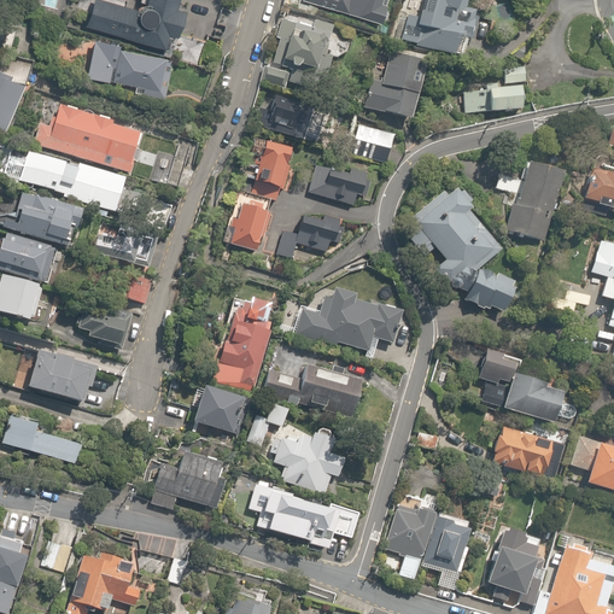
[(145,0),(142,7),(122,0),(94,0),(87,22),(169,50),(169,37),(179,40),(186,9),(180,7),(181,0),(145,0)]
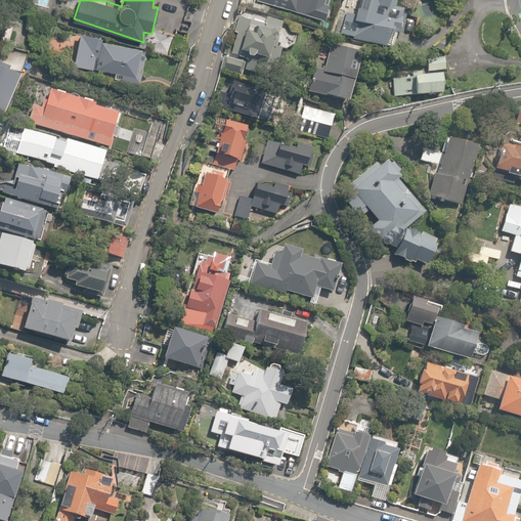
[(277,0),(276,4),(328,18),(332,0),(277,0)]
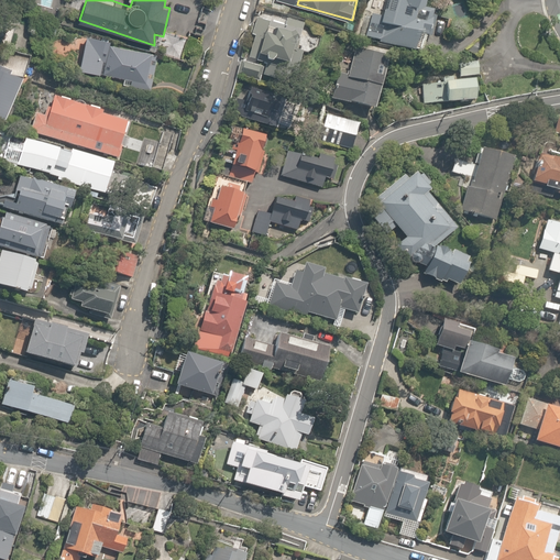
[(387,0),(385,14),(374,12),(368,39),(424,53),(436,0),(387,0)]
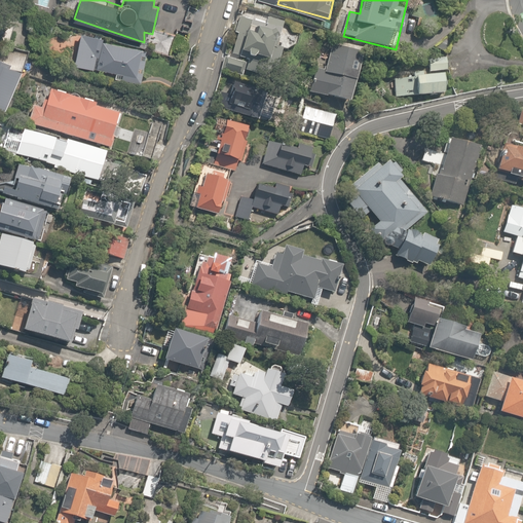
[(298,42),(303,26),(244,6),(235,32),(239,33),(232,54),(277,70),(285,49),(298,42)]
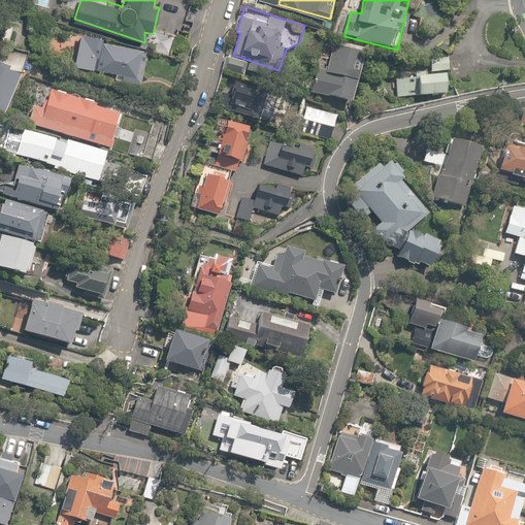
[(99,36),(79,34),(76,65),(96,67),(99,36)]
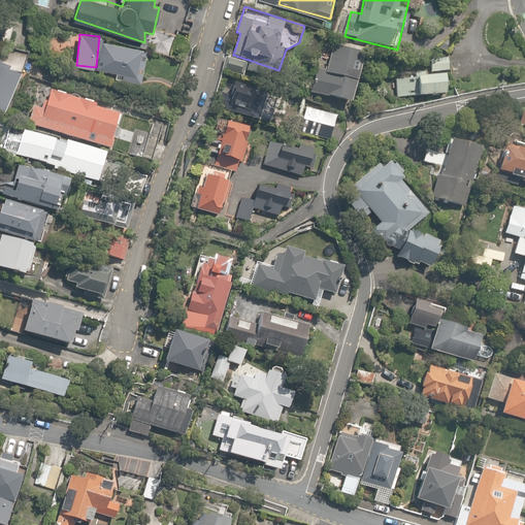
[(102,40),(98,68),(124,72),(123,75),(142,79),(148,47),(102,40)]
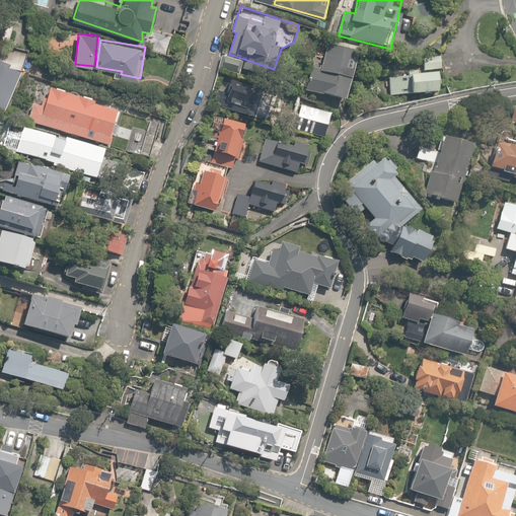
[(313,65),(306,89),(347,101),(361,50),(329,41),(321,68),(313,65)]
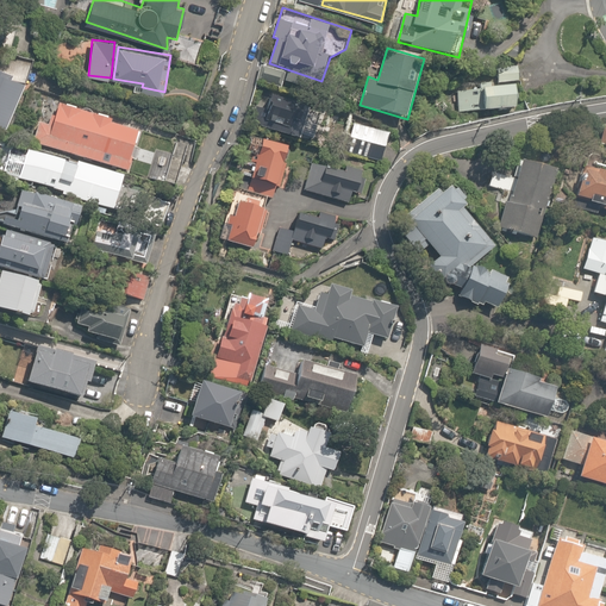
[(11,49),(1,74),(26,85),(36,60),(11,49)]
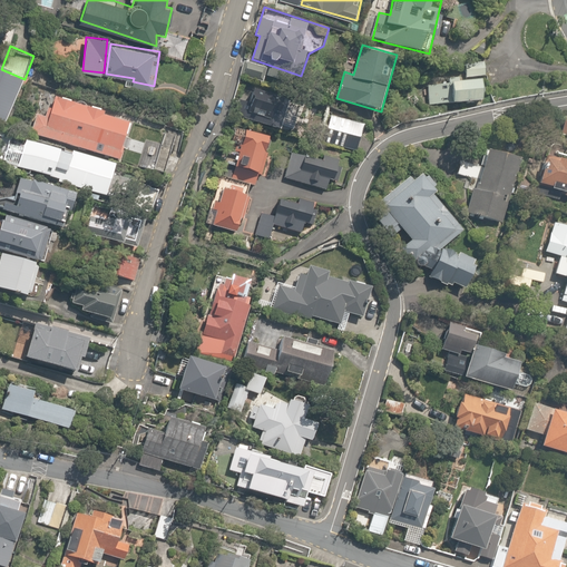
[(241,79),(265,84),(269,67),(245,61),(241,79)]
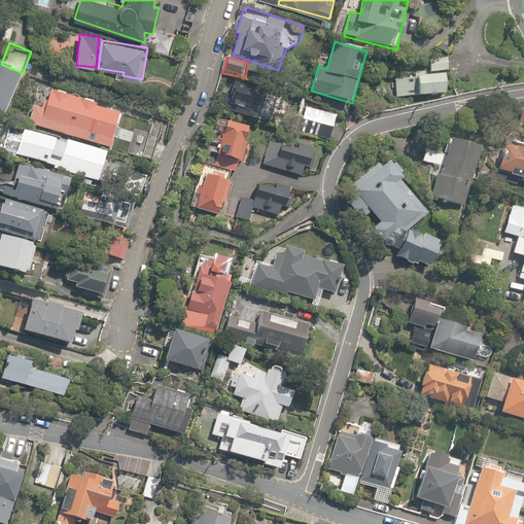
[(20,75),(0,65),(0,108),(7,111),(20,75)]
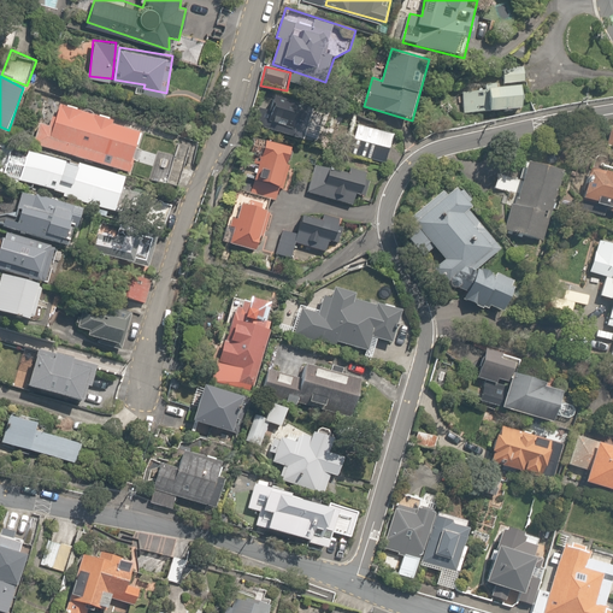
[(524,83),(465,86),(466,110),(525,107),(524,83)]
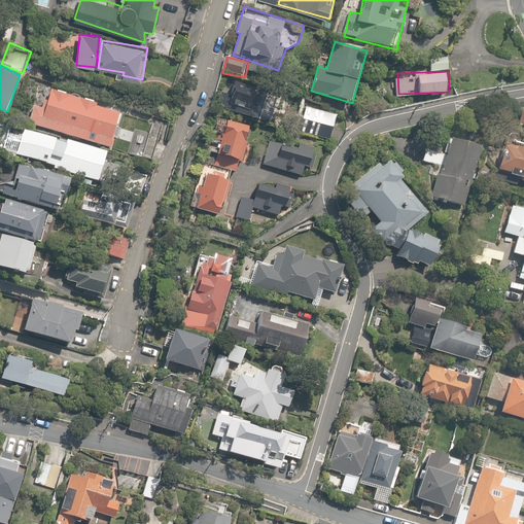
[(229,79),(219,107),(260,120),(270,93),(229,79)]
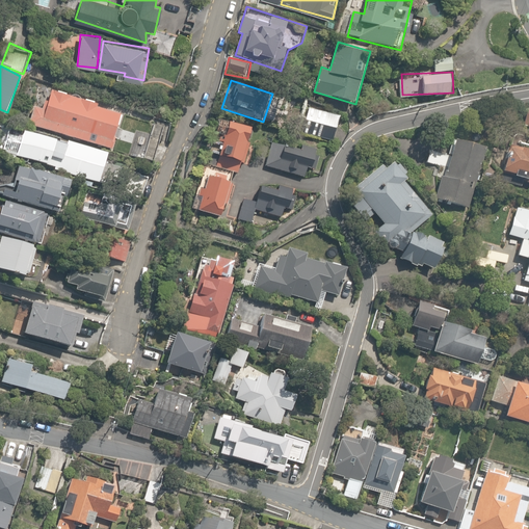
[(127,111),(50,87),(45,104),(34,101),(28,122),(115,149),(127,111)]
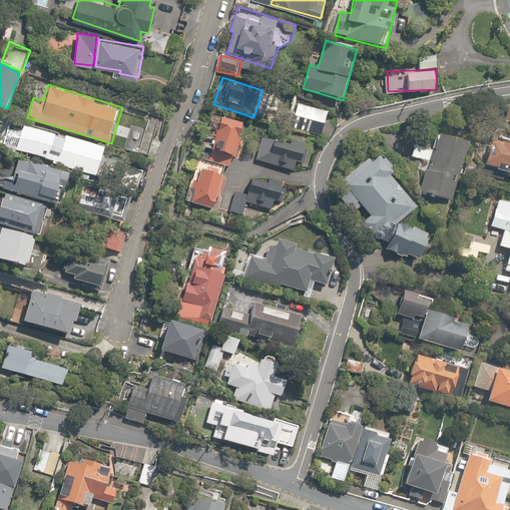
[(329,109),(295,100),(287,128),(321,137),(329,109)]
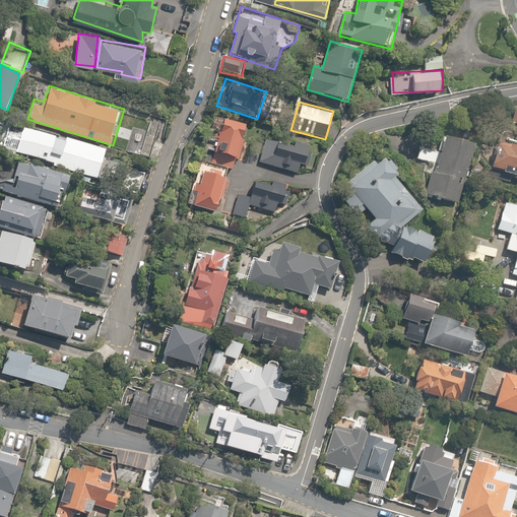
[(242,138),(246,127),(218,117),(206,149),(241,162),(249,141),(242,138)]
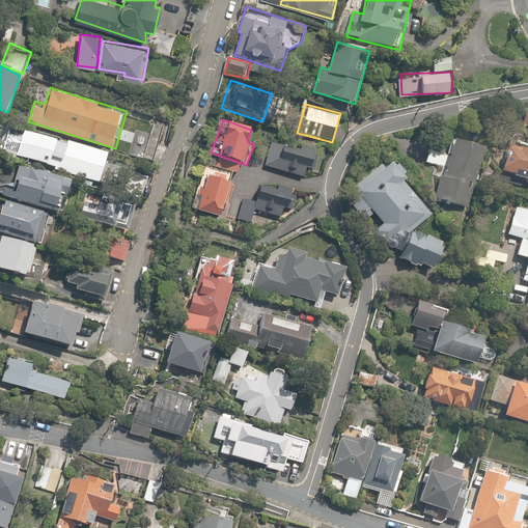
[(155,159),(165,123),(157,121),(154,132),(145,157),(155,159)]
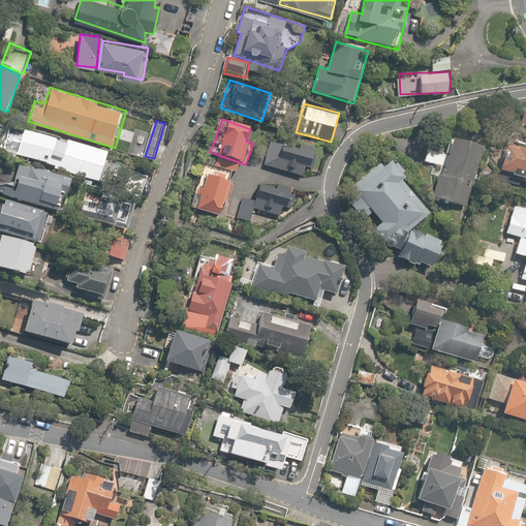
[(26,125),(17,153),(98,181),(109,153),(26,125)]
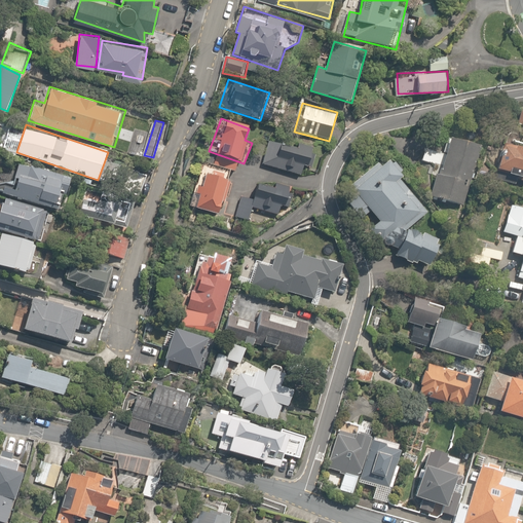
[(144,155),(152,131),(138,126),(134,141),(131,150),(144,155)]
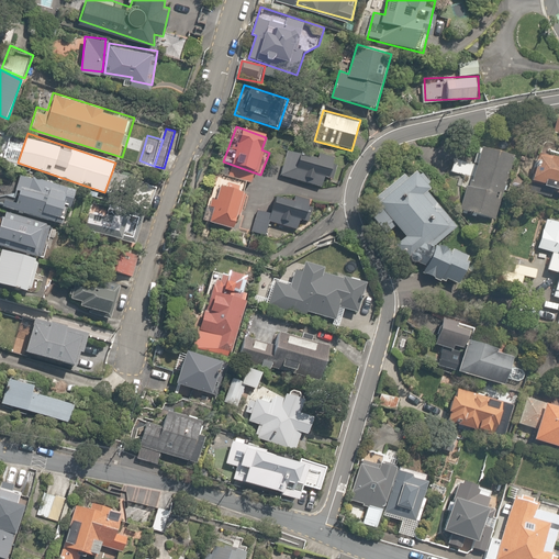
[(558,142),(541,137),(528,180),(558,189),(558,142)]
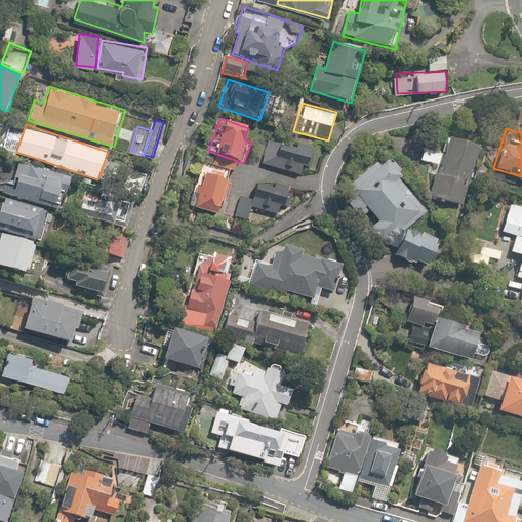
[(313,166),(319,147),(271,134),(264,162),(304,172),(306,164),(313,166)]
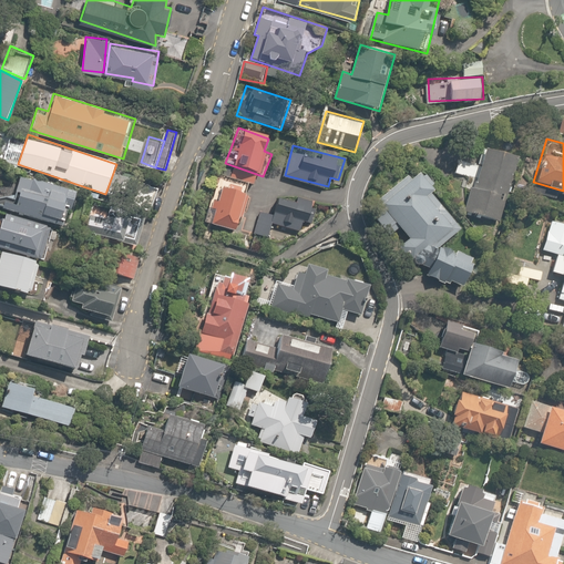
[(519,156),(485,147),(469,212),(501,221),(519,156)]
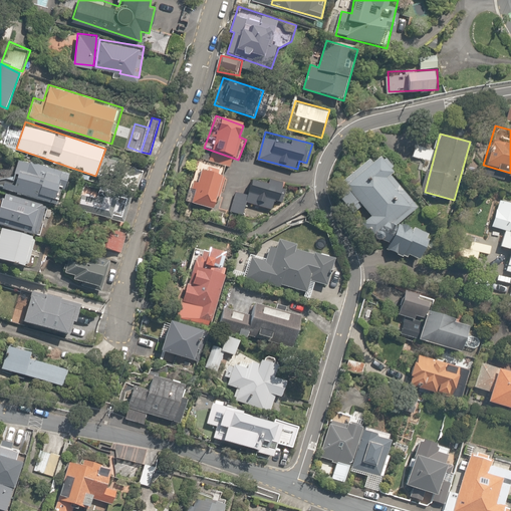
[(410,254),(422,259),(429,233),(399,223),(420,205),(376,154),(343,181),(350,189),(340,198),(352,213),(363,204),(371,214),(359,224),(375,242),(378,239),(390,244),(387,250),(407,260),(410,254)]
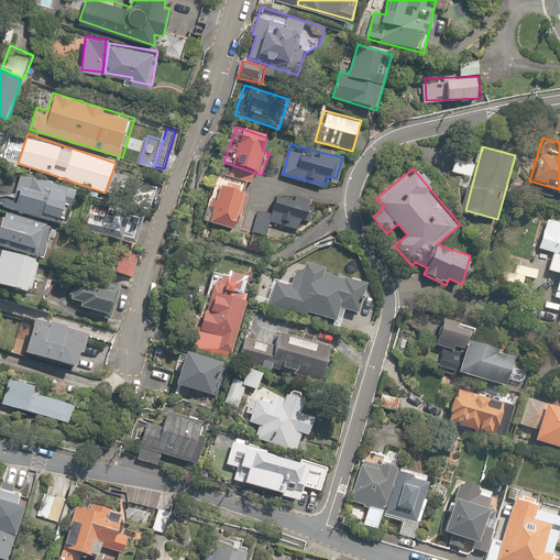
[(162,182),(142,174),(130,204),(151,211),(162,182)]
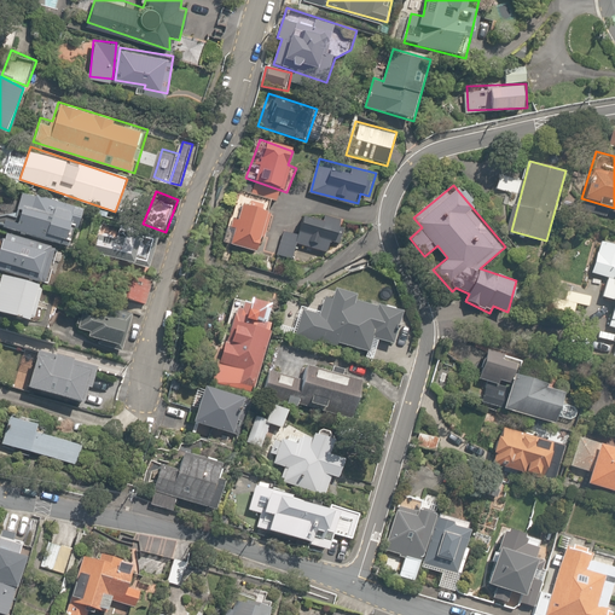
[(228,247),(259,255),(271,213),(271,197),(245,193),(242,206),(235,203),(228,224),(235,226),(228,247)]
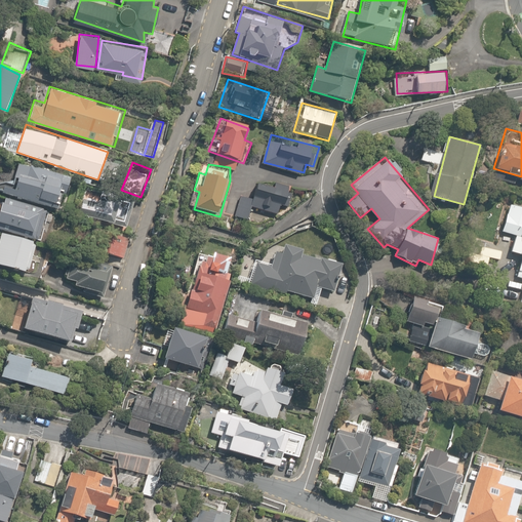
[(33,170),(16,165),(13,177),(0,173),(0,193),(54,208),(59,192),(66,194),(71,176),(34,166),(33,170)]
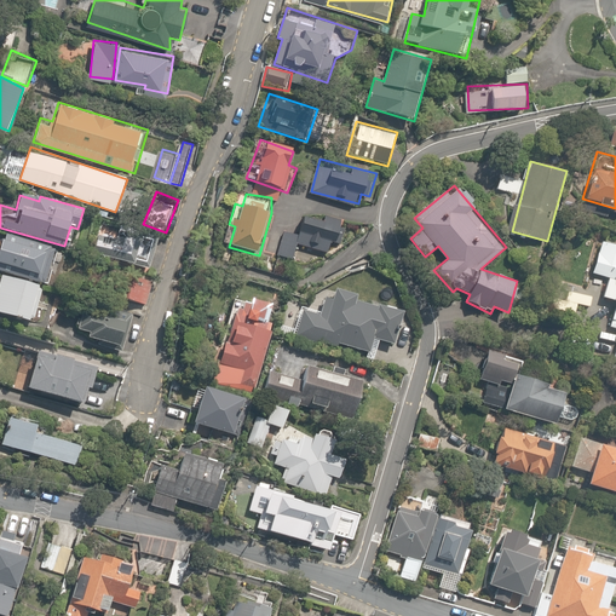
[(340,243),(347,223),(306,209),(295,242),(329,253),(333,241),(340,243)]
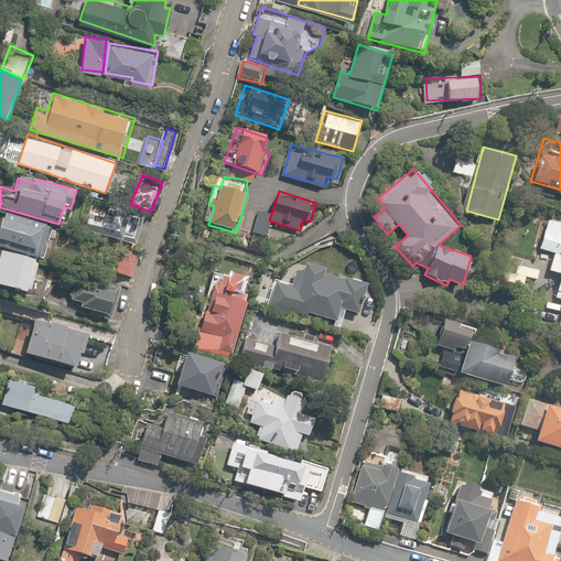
[(96,204),(88,223),(133,240),(141,222),(96,204)]
